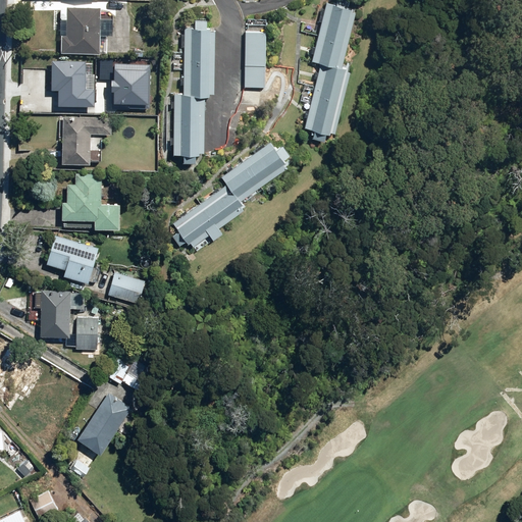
[(323,60),(306,122),(335,131),(352,68),(343,66),(359,7),(332,0),(327,0),(313,57),(323,60)]
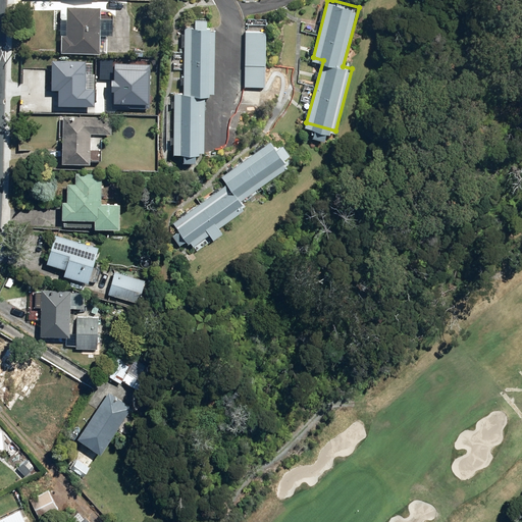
[(98,53),(99,35),(112,36),(112,18),(100,18),(101,6),(68,4),(68,8),(60,8),(59,36),(62,36),(61,51),(98,53)]
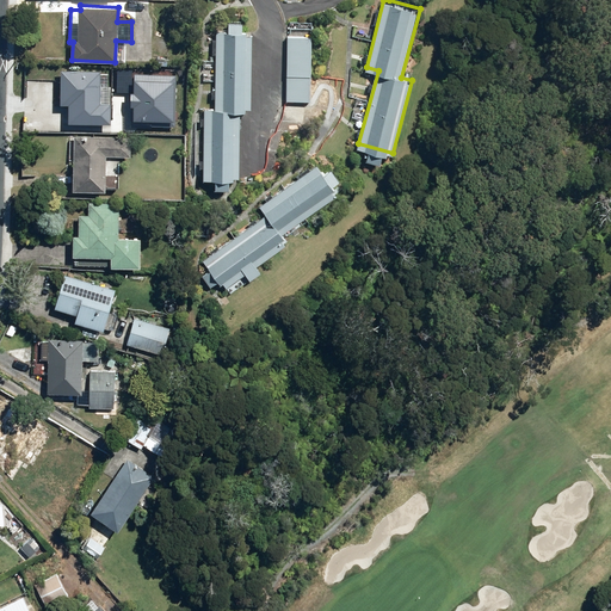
[(251,111),(252,31),(220,31),(218,109),(205,107),(204,180),(239,181),(240,110),(251,111)]
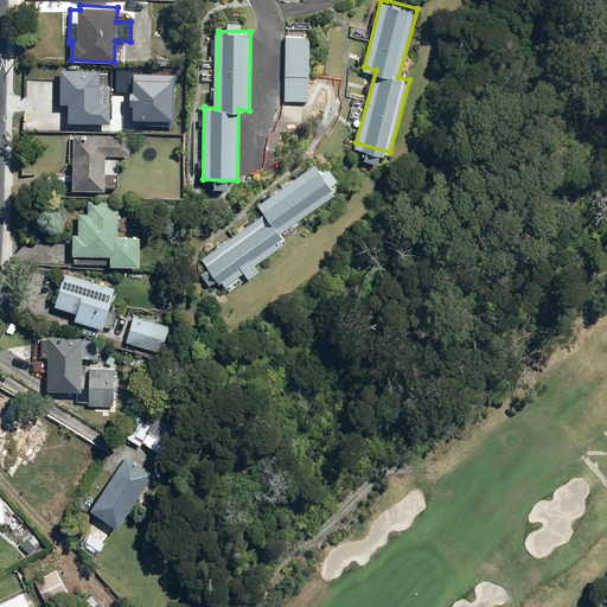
[(310,37),(286,36),(286,100),(308,100),(310,37)]
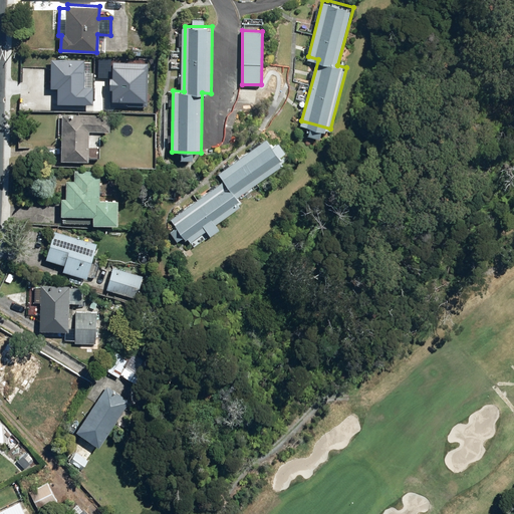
[(51,58),(50,88),(57,88),(57,103),(93,104),(93,86),(93,73),(101,73),(101,61),(85,61),(85,59),(51,58)]
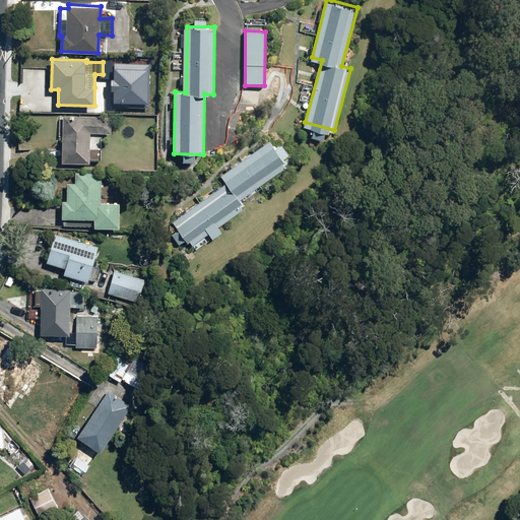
[(95,109),(108,110),(108,106),(120,106),(120,93),(95,93),(95,109)]
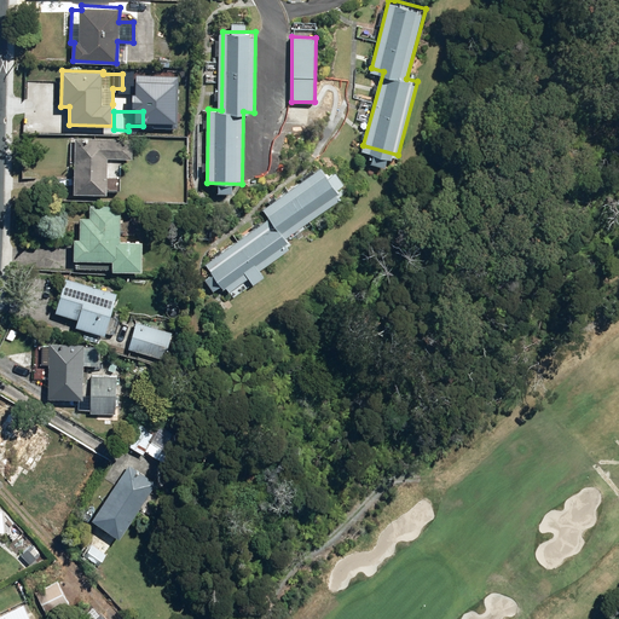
[(108,158),(133,158),(133,138),(76,137),(74,195),(108,196),(108,190),(121,191),(122,166),(113,166),(113,169),(108,169),(108,158)]
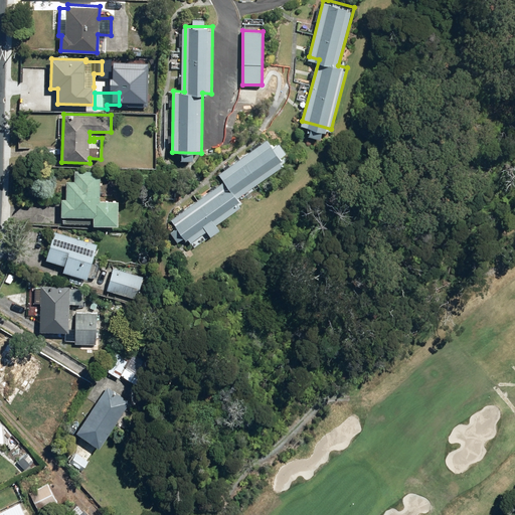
[(223,184),(171,222),(189,245),(240,208),(234,200),(284,164),(266,140),(217,175),(223,184)]
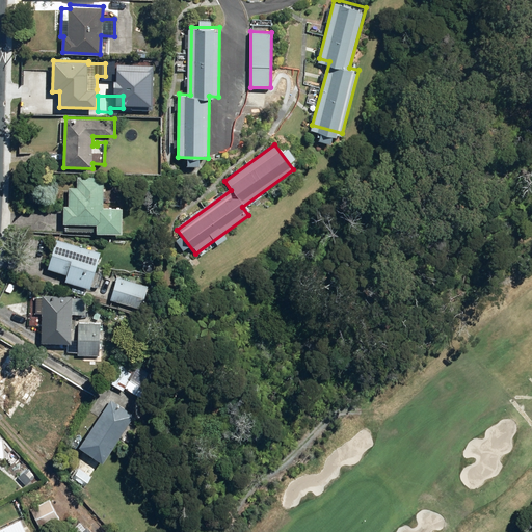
[(91,176),(91,178),(77,177),(76,187),(69,187),(69,206),(63,206),(63,222),(97,223),(97,232),(111,233),(123,233),(123,207),(103,207),(104,178),(100,178),(100,176),(91,176)]
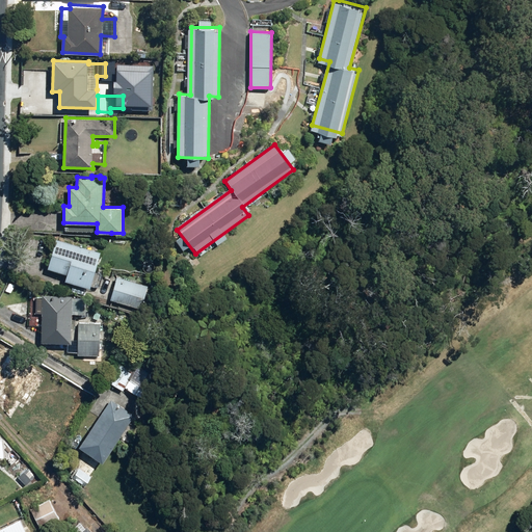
[(28,232),(60,233),(61,213),(29,212),(28,232)]
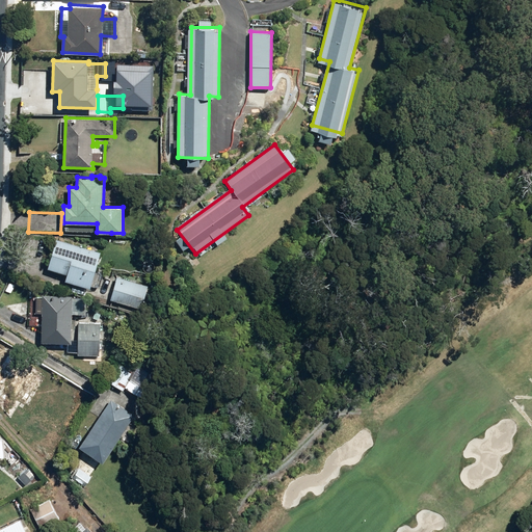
[(75,283),(72,291),(85,294),(87,287),(89,288),(100,251),(58,239),(49,268),(68,274),(65,281),(75,283)]
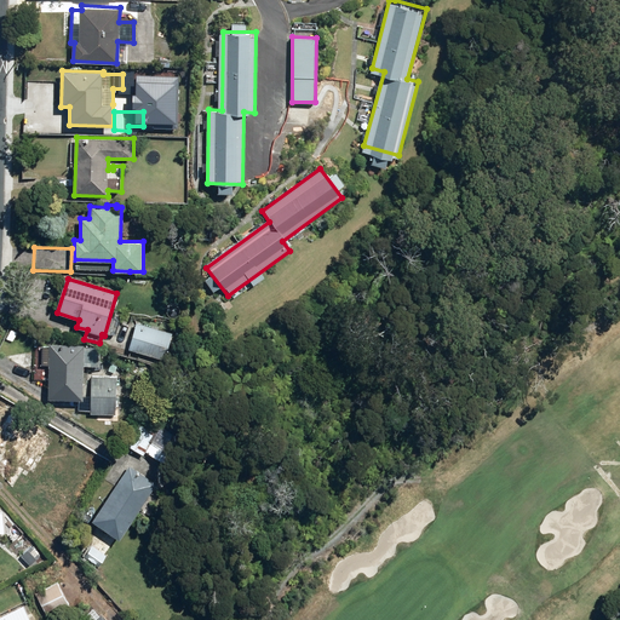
[(138,322),(130,349),(164,360),(172,333),(138,322)]
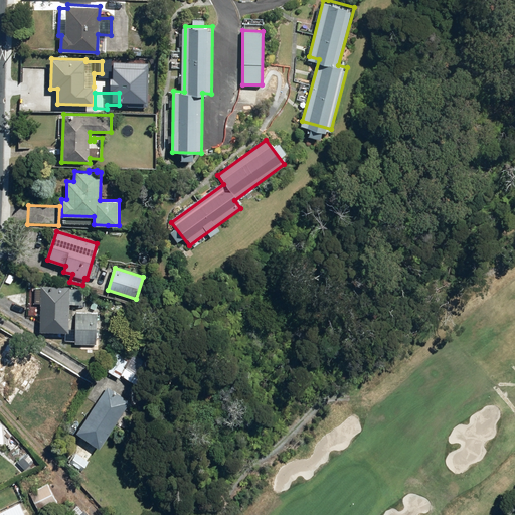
[(69,303),(83,304),(84,288),(42,286),(39,332),(68,333),(69,303)]
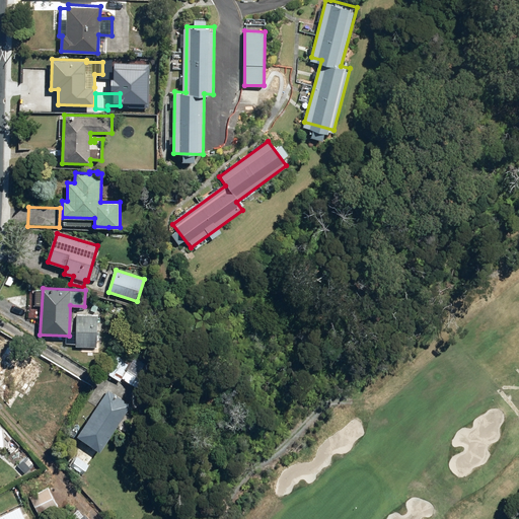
[(96,316),(76,315),(75,347),(96,348),(96,316)]
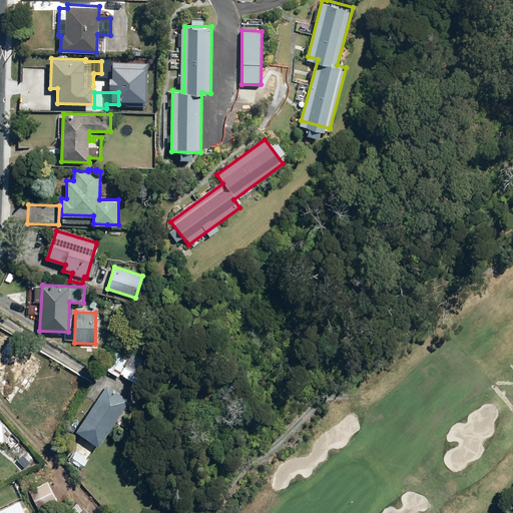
[(1,379),(4,381),(25,394),(46,361),(24,348),(21,354),(10,347),(3,359),(10,363),(1,379)]
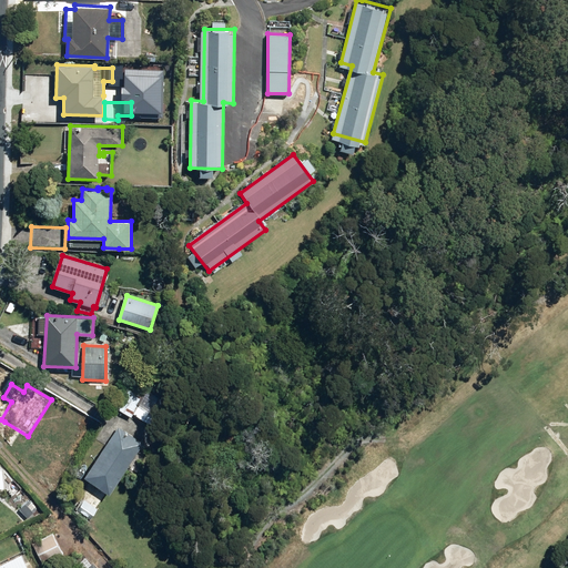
[(146,396),(129,386),(117,408),(132,417),(134,414),(152,425),(159,413),(152,409),(160,396),(150,391),(146,396)]
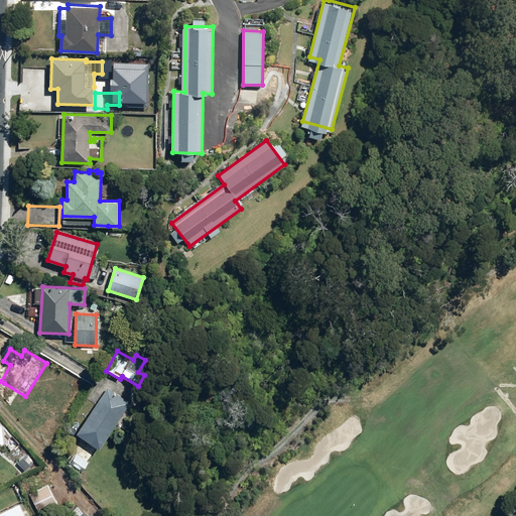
[(130,403),(126,400),(129,396),(114,386),(112,390),(108,387),(77,432),(99,447),(130,403)]
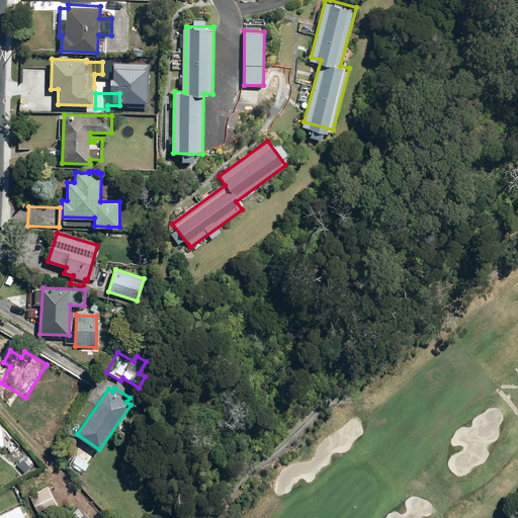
[(33,463),(18,449),(10,457),(24,471),(33,463)]
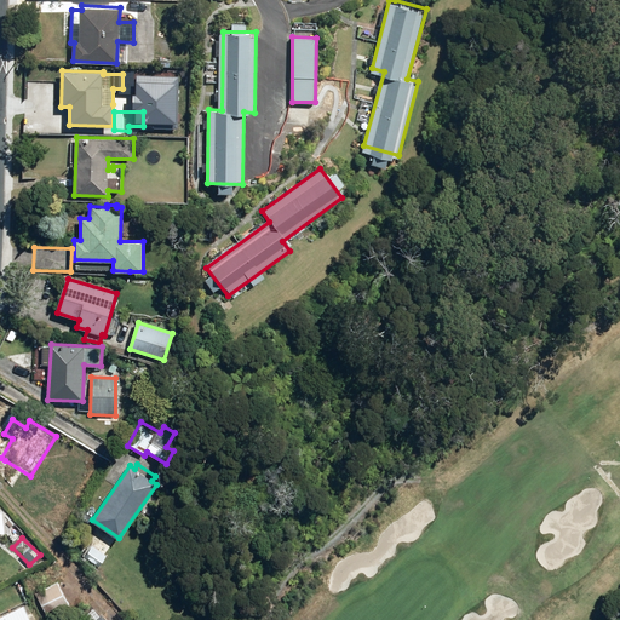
[(33,619),(23,602),(0,613),(0,619),(33,619)]
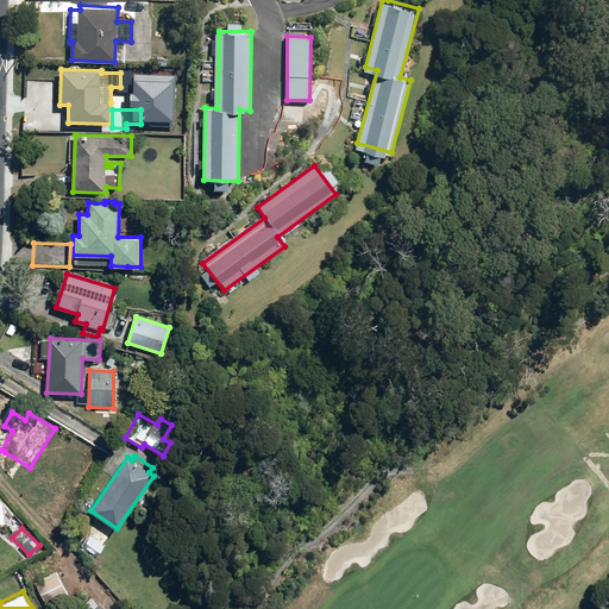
[(105,608),(99,602),(96,604),(92,598),(79,608),(105,608)]
